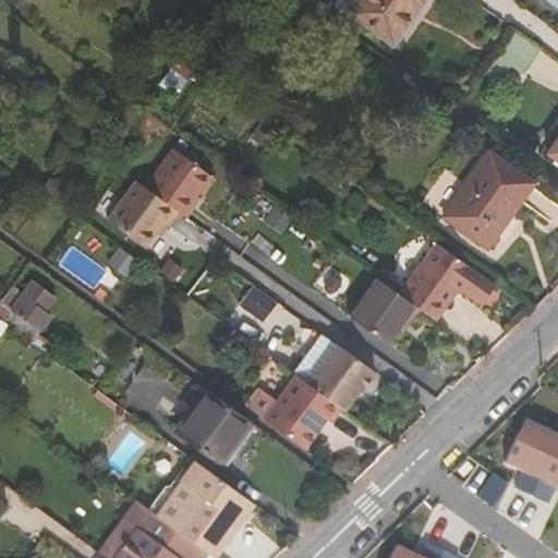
[(352,0),(347,9),(388,40),(415,0),(352,0)]
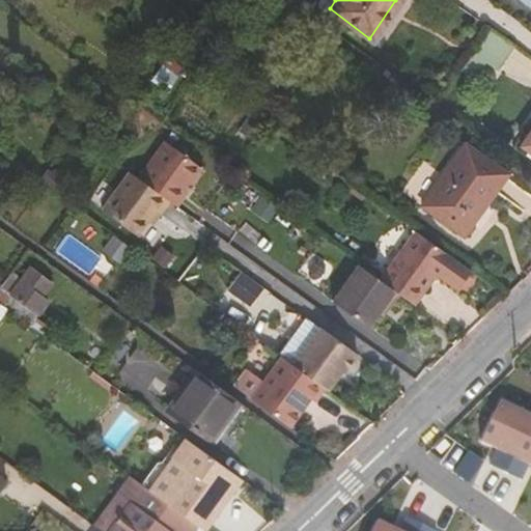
[(530,123),(516,145),(530,156),(530,123)]
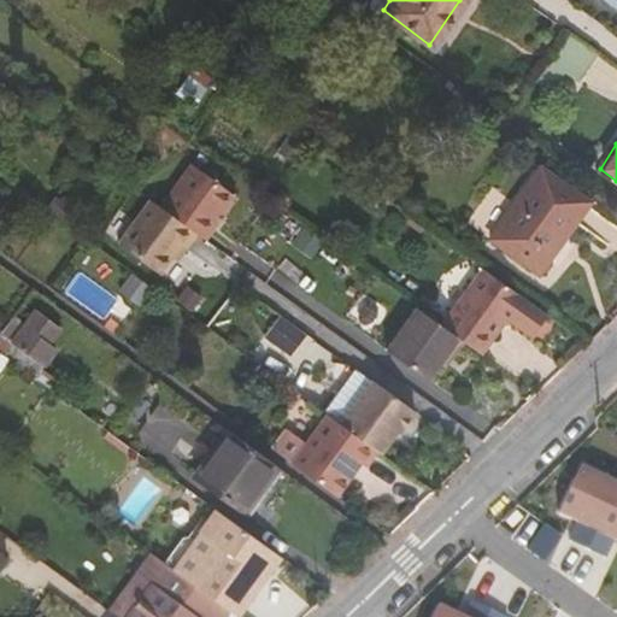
[(586,201),(538,166),(487,236),(535,271),(586,201)]
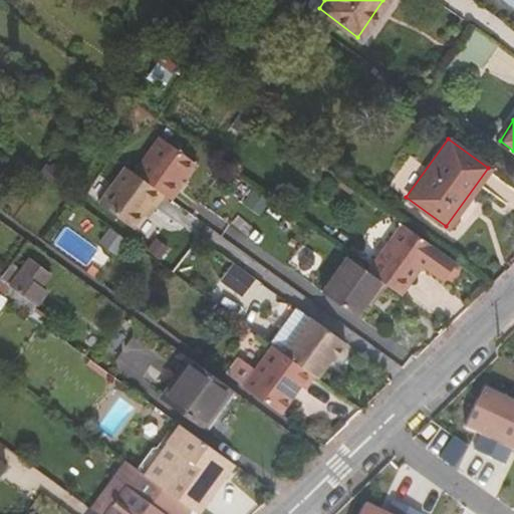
[(179,151),(153,187),(165,196),(190,214),(216,178),(179,151)]
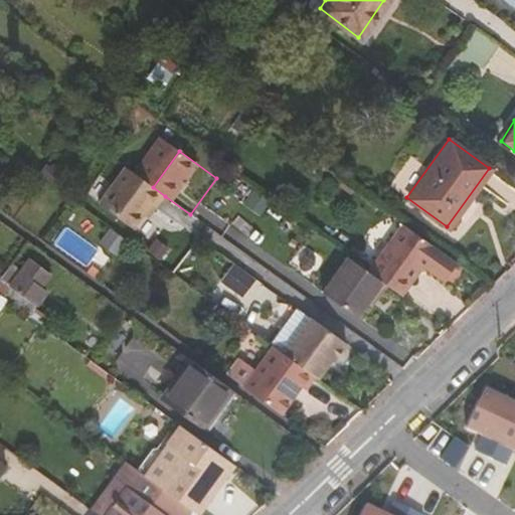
[(165,196),(153,187),(127,168),(100,204),(134,229),(145,215),(151,207),(155,210),(165,196)]
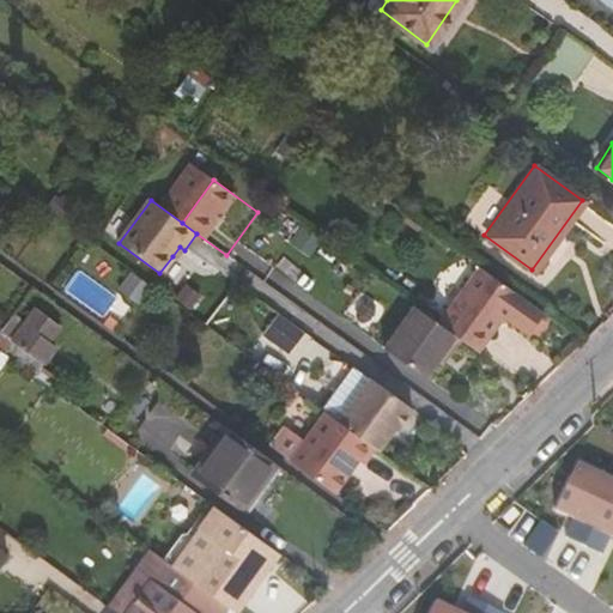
[(180,247),(173,256),(177,260),(184,250),(180,247)]
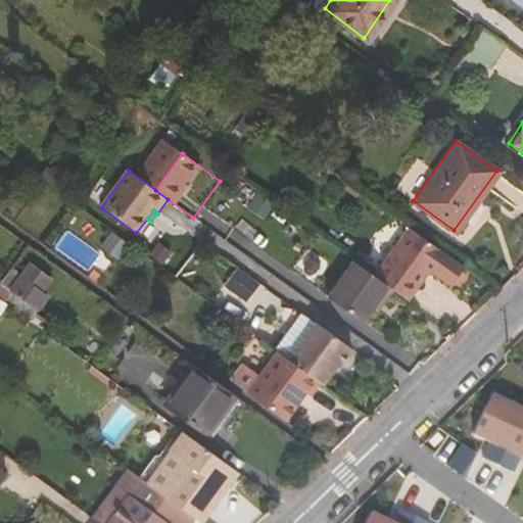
[(461,266),(408,228),(373,276),(392,290),(405,299),(424,274),(431,272),(448,284),(461,266)]
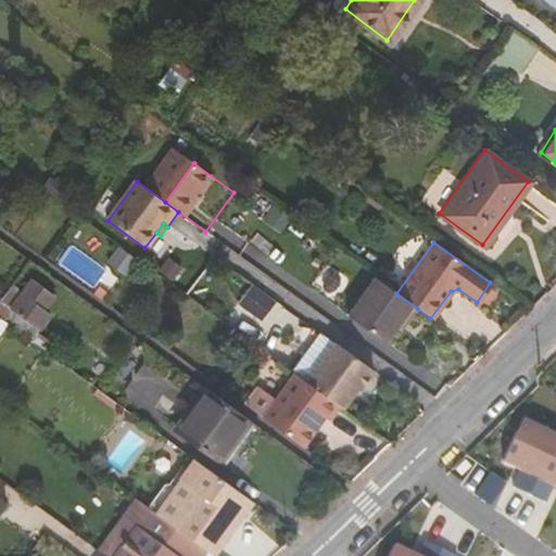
[(32,277),(10,308),(37,328),(47,313),(40,308),(51,293),(32,277)]
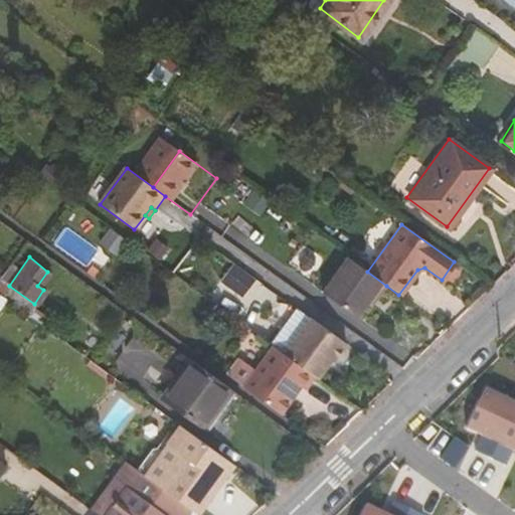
[(346,256),(332,277),(366,302),(371,296),(376,299),(386,286),(367,272),(346,256)]
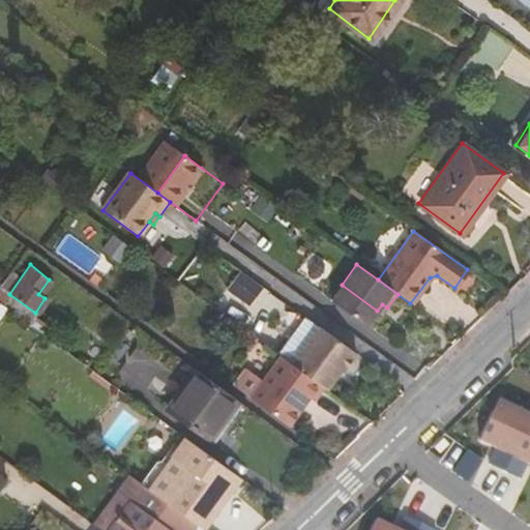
[(377,311),(342,285),(329,301),(365,327),(377,311)]
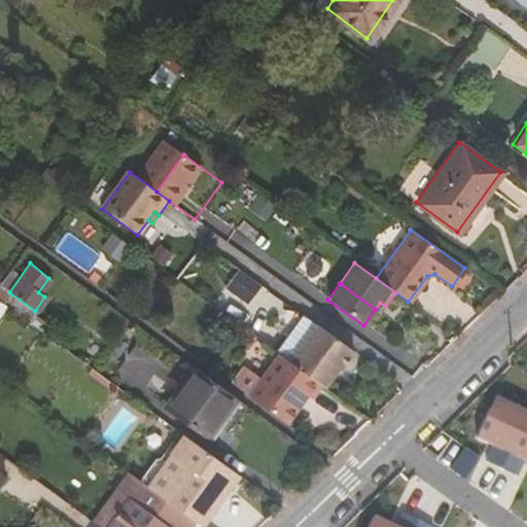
[(9,292),(0,285),(0,301),(2,303),(9,292)]
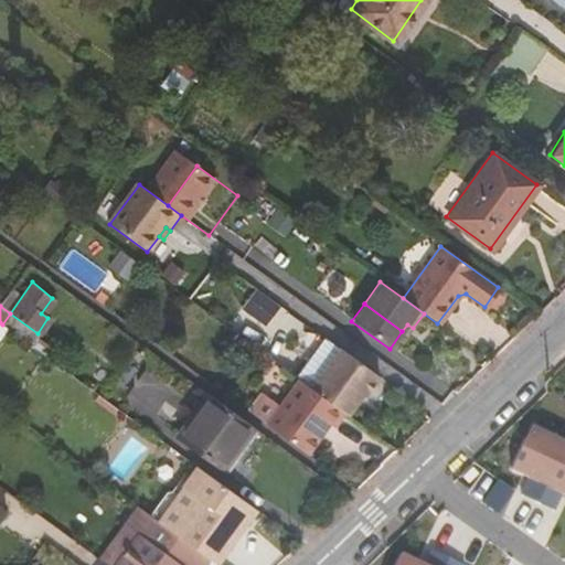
[(379,376),(338,348),(309,388),(343,413),(347,415),(361,397),(363,398),(379,376)]
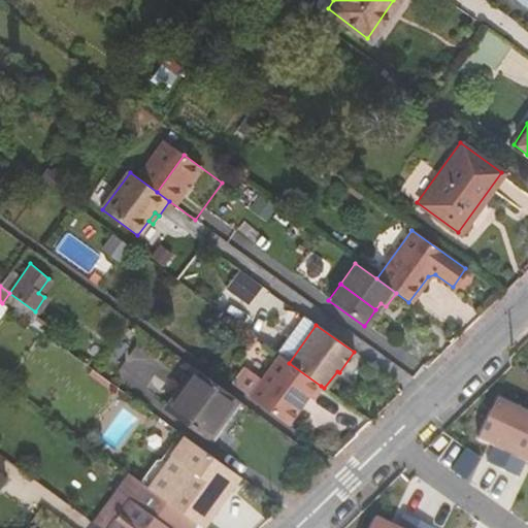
[(136,345),(124,368),(150,381),(161,358),(136,345)]
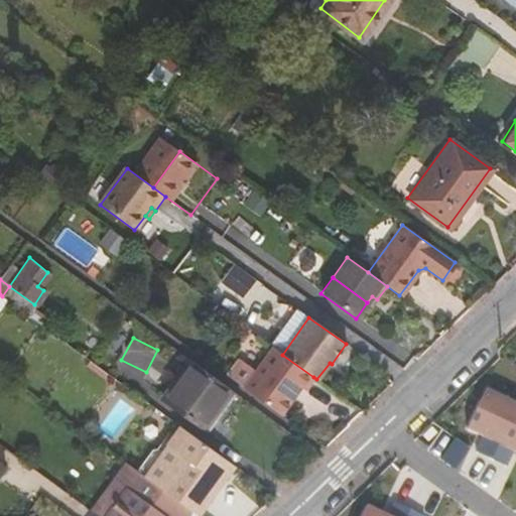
[(282,355),(272,347),(254,371),(291,398),(299,387),(304,390),(313,377),(282,355)]
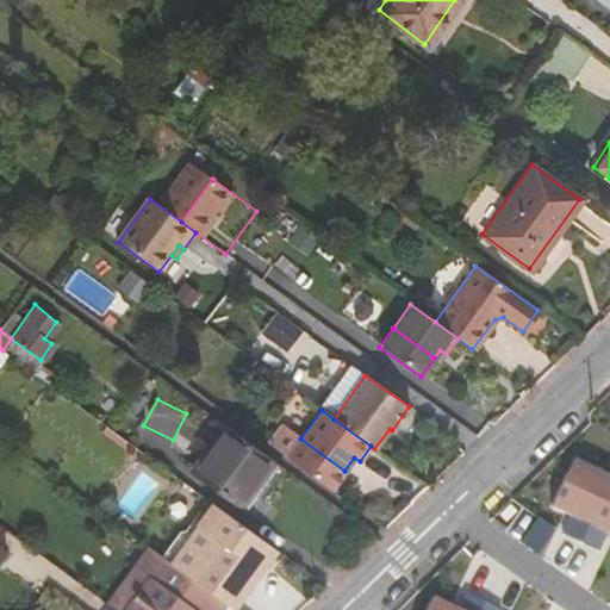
[(271,460),(223,425),(191,470),(240,504),(271,460)]
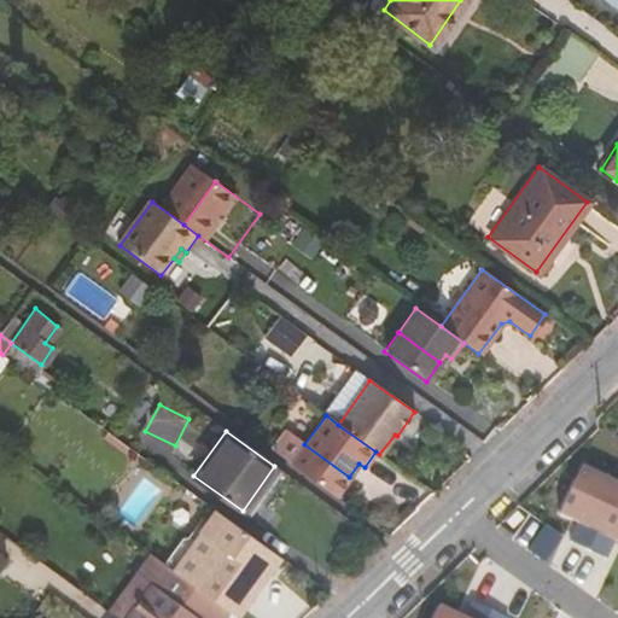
[(270,450),(290,464),(334,496),(349,477),(304,444),(285,431),(270,450)]
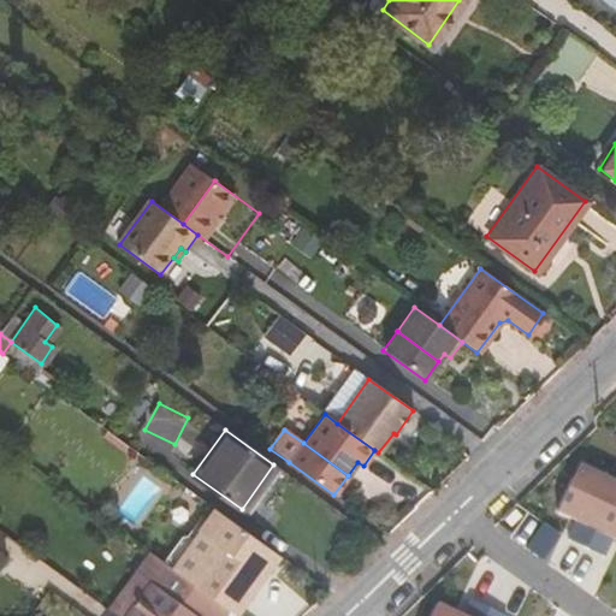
[(273,465),(242,509),(252,517),(285,473),(273,465)]
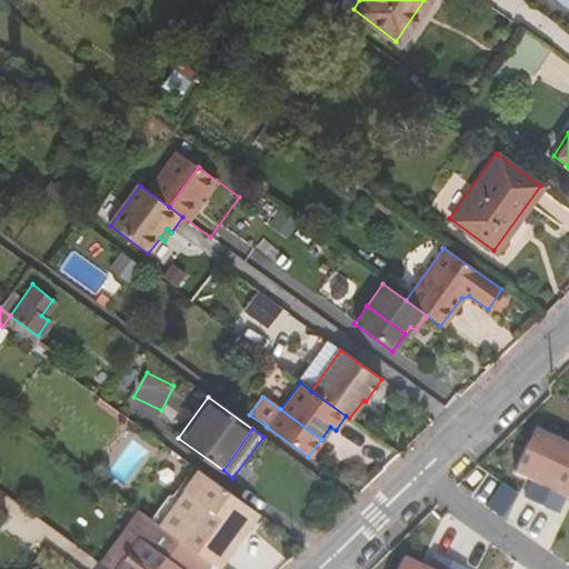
[(568,446),(533,431),(513,479),(568,501),(568,446)]
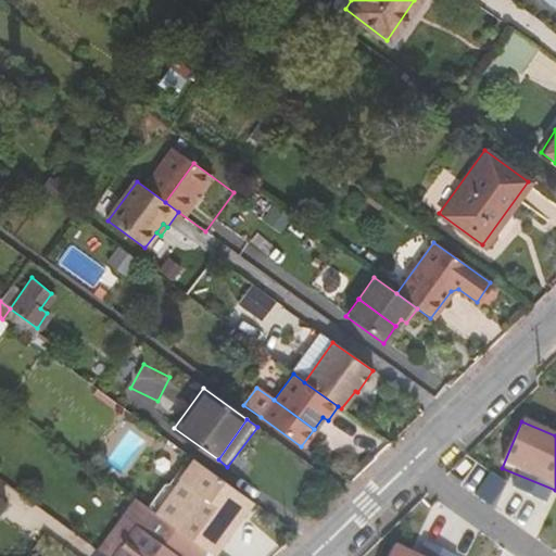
[(251,501),(194,459),(154,514),(204,551),(212,555),(251,501)]
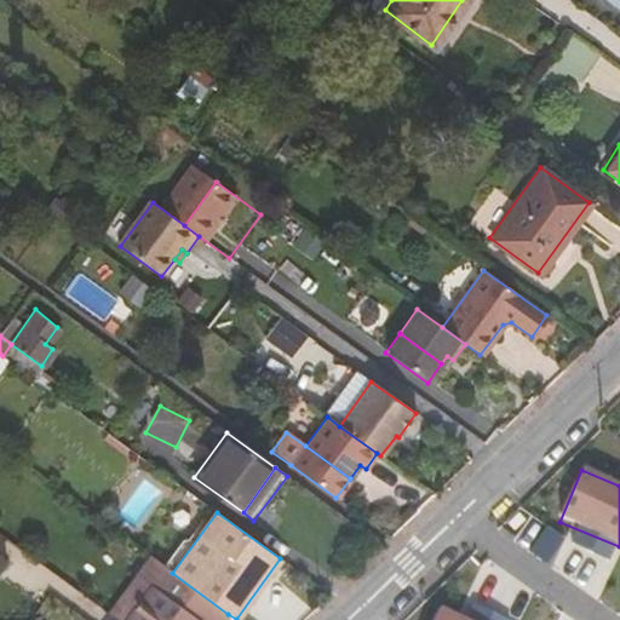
[(125,619),(165,568),(150,556),(107,614),(114,619),(125,619)]
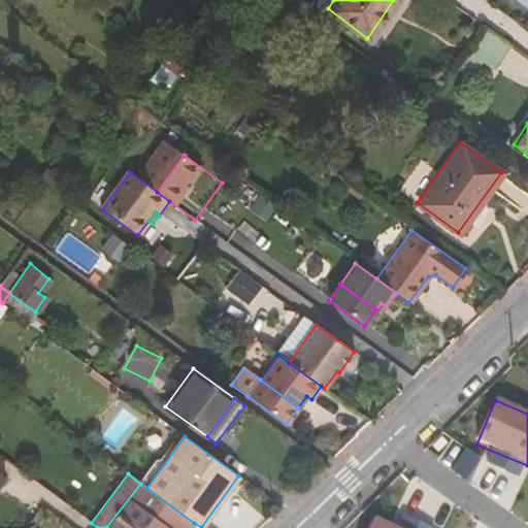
[(146,488),(140,484),(106,527),(190,527),(194,523),(146,488)]
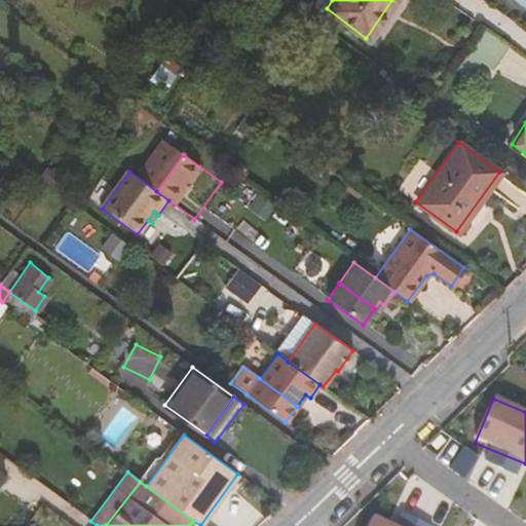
[(404,525),(372,514),(367,525),(404,525)]
